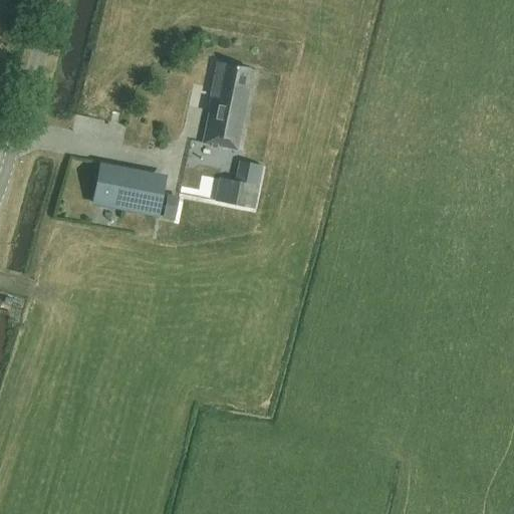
[(205,143),(238,149),(249,90),(245,89),(249,68),(218,62),(213,88),(215,88),(205,143)]
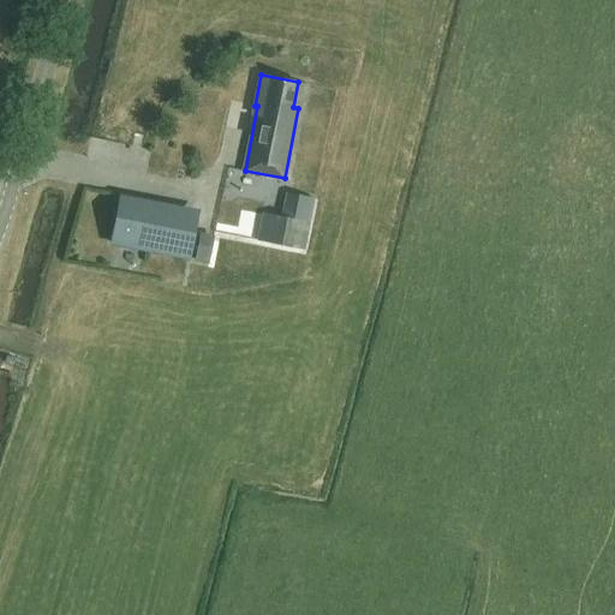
[(187,258),(196,218),(120,203),(112,244),(187,258)]
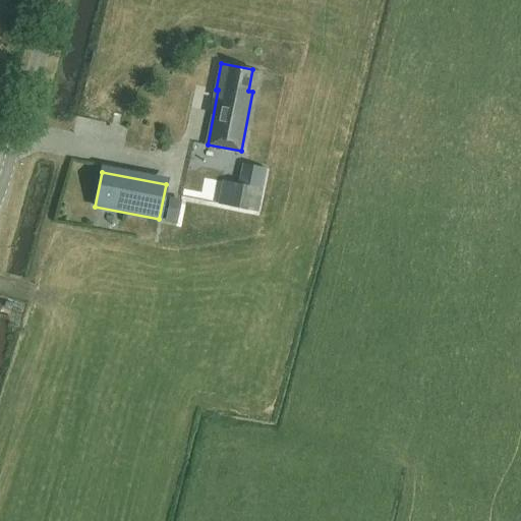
[(204,194),(220,194),(220,177),(204,176),(204,194)]
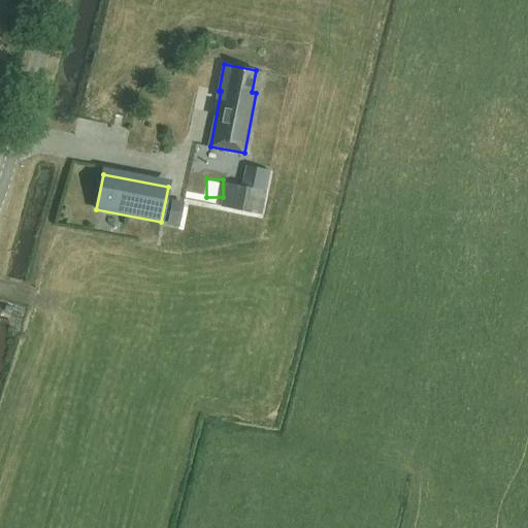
[(227,185),(223,205),(262,212),(266,192),(227,185)]
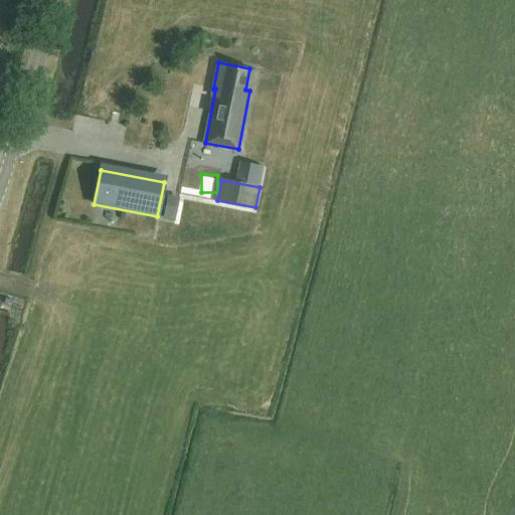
[(167,198),(163,218),(175,220),(179,200),(167,198)]
